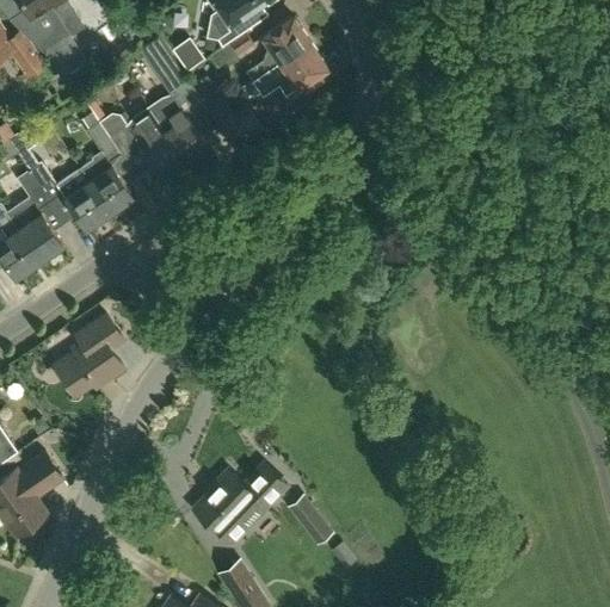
[(22,0),(29,11),(12,22),(82,85),(94,76),(50,7),(61,0),(22,0)]
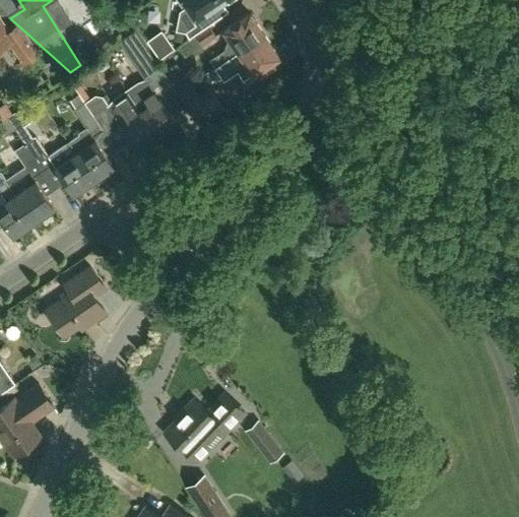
[(181,13),(177,33),(187,35),(191,41),(210,28),(230,15),(222,5),(230,0),(182,0),(188,9),(181,13)]
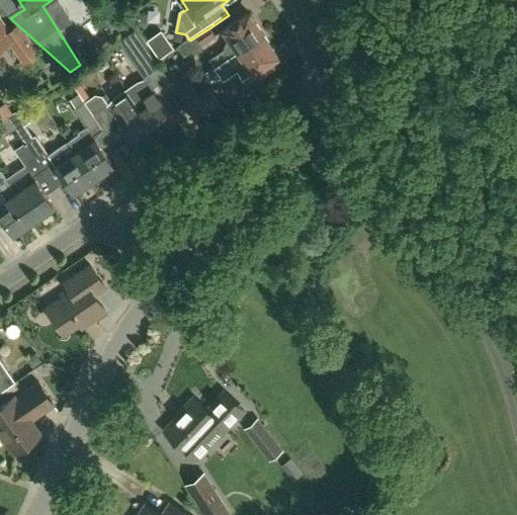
[(216,71),(264,37),(250,15),(225,32),(234,47),(210,63),(216,71)]
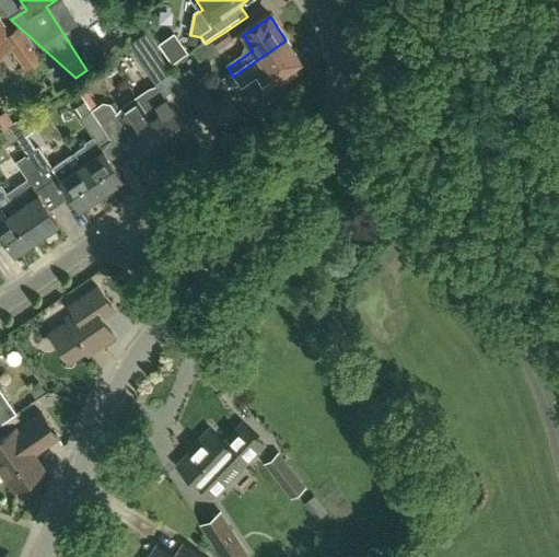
[(28,72),(44,60),(22,30),(13,36),(0,19),(0,56),(11,48),(28,72)]
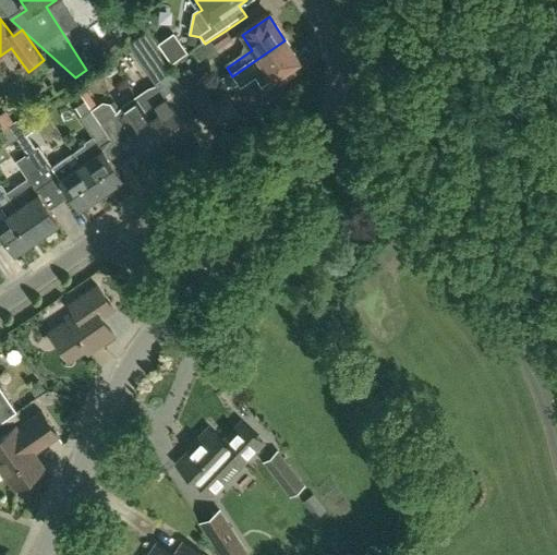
[(146,34),(135,20),(121,31),(131,45),(146,34)]
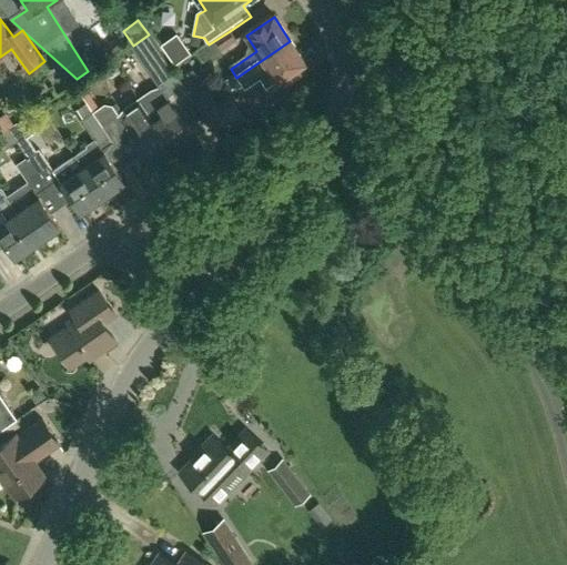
[(230,31),(209,44),(196,53),(203,64),(238,42),(230,31)]
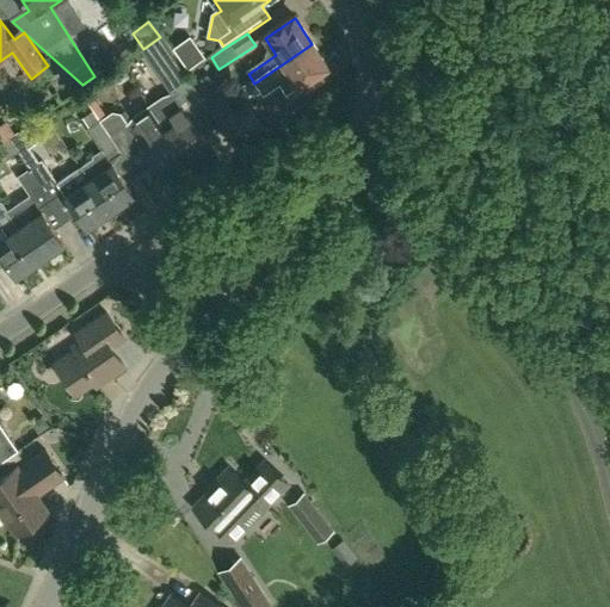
[(189,39),(173,51),(188,72),(203,60),(189,39)]
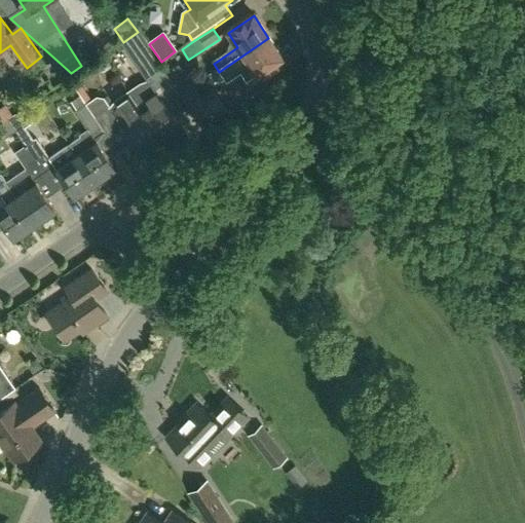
[(109,38),(100,44),(106,52),(115,46),(109,38)]
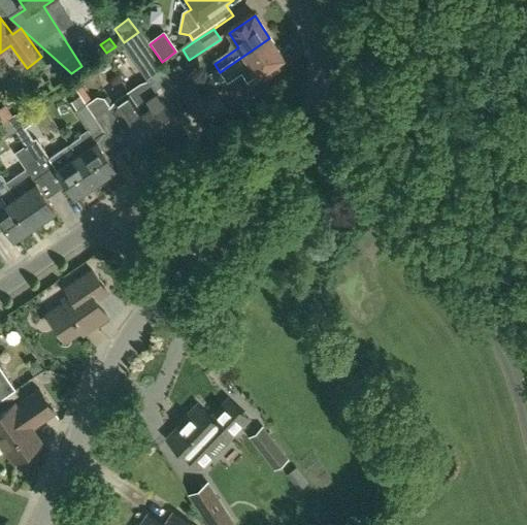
[(242,72),(251,66),(259,77),(285,60),(269,38),(220,72),(230,87),(245,77),(242,72)]
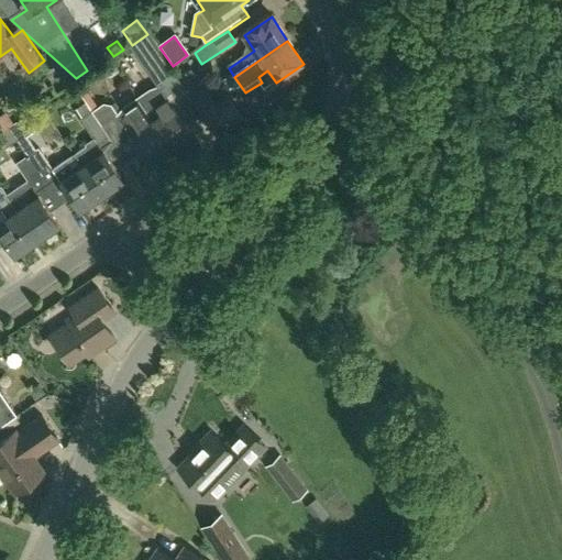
[(194,136),(175,108),(190,98),(178,80),(172,69),(155,81),(163,92),(154,98),(165,114),(153,123),(173,151),(194,136)]
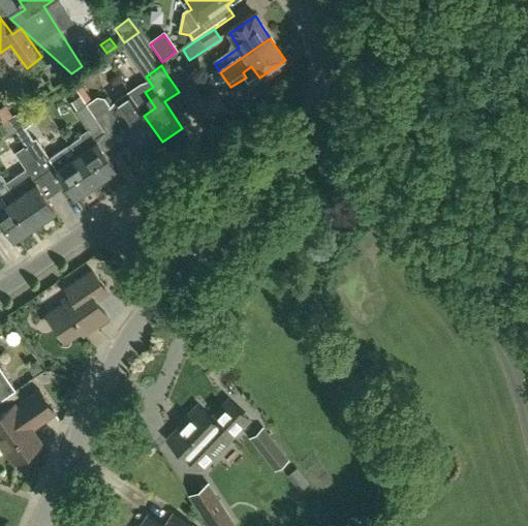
[(177,68),(167,75),(179,92),(182,96),(191,90),(177,68)]
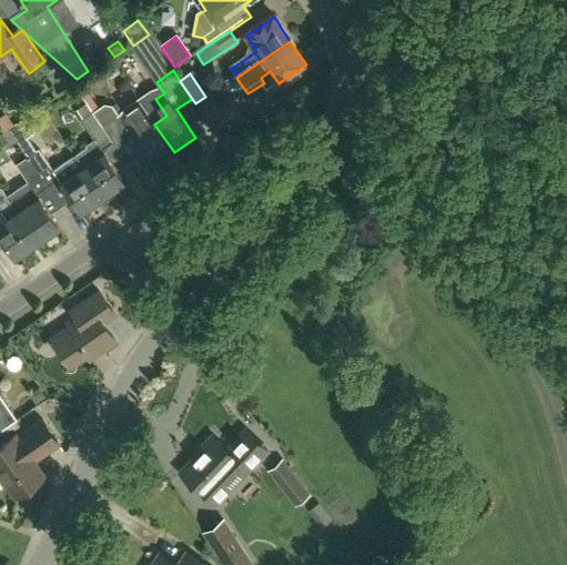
[(195,103),(194,104),(219,140),(244,122),(232,104),(218,114),(205,97),(195,103)]
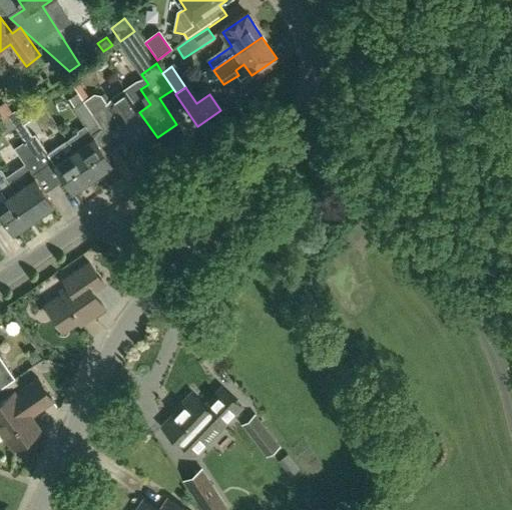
[(85,103),(103,130),(107,136),(120,127),(136,151),(141,148),(144,150),(154,144),(153,140),(157,137),(139,112),(125,91),(114,99),(108,106),(102,97),(95,96),(85,103)]
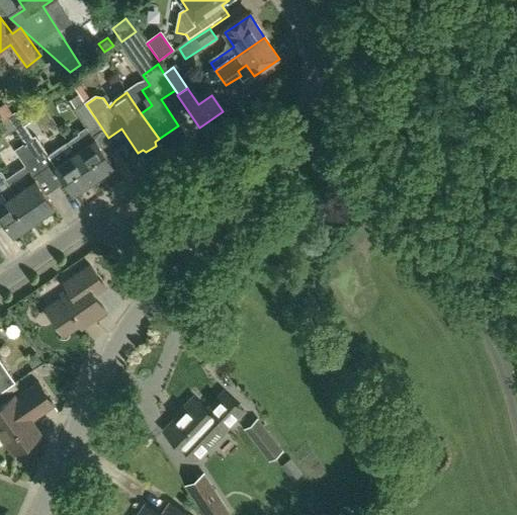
[(80,96),(72,102),(78,110),(85,105),(86,104),(80,96)]
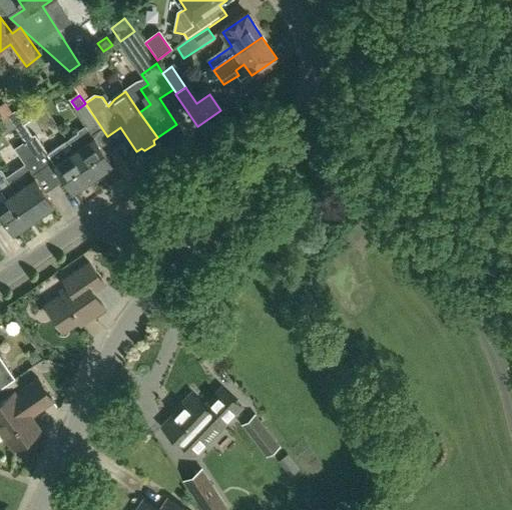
[(114,166),(93,137),(103,130),(85,103),(84,104),(77,109),(75,110),(87,127),(78,133),(80,135),(68,143),(94,180),(114,166)]
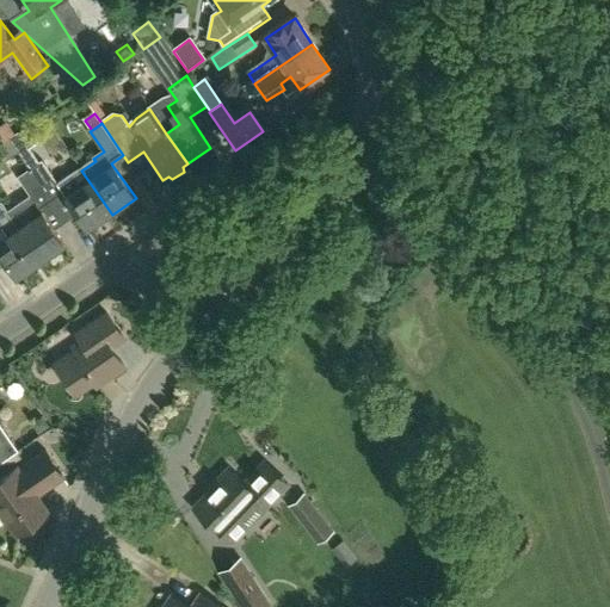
[(6,162),(18,154),(8,142),(0,147),(0,180),(13,172),(6,162)]
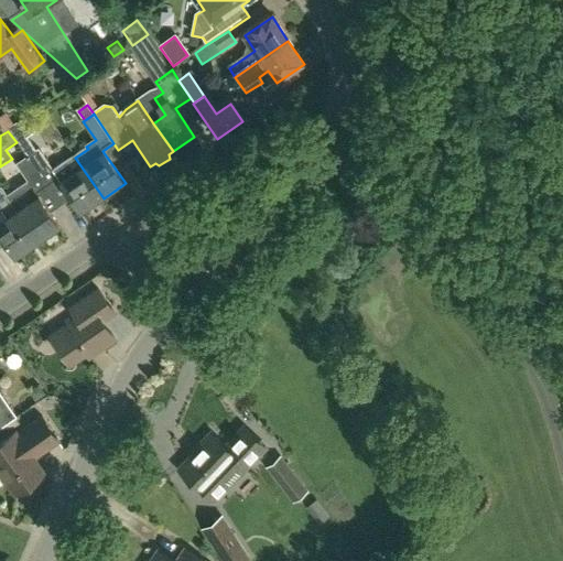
[(104,198),(75,158),(54,172),(40,151),(36,153),(28,139),(18,144),(28,159),(28,158),(49,189),(60,181),(82,213),(104,198)]
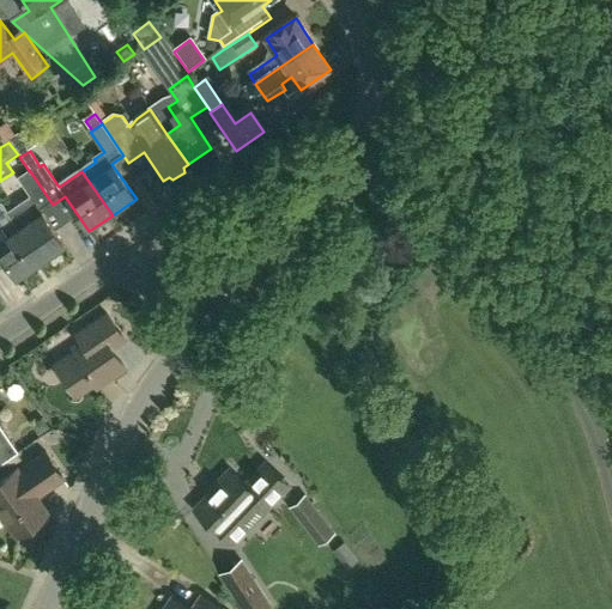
[(66,248),(41,212),(53,205),(30,171),(30,172),(18,180),(32,200),(8,215),(42,263),(66,248)]
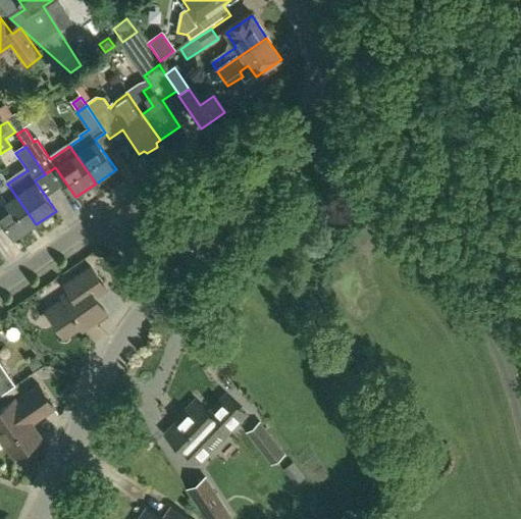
[(0,215),(15,239),(36,224),(7,184),(0,189),(0,192),(8,204),(0,209),(0,215)]
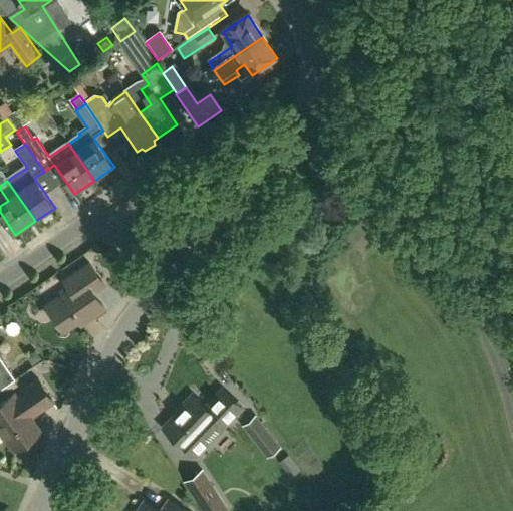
[(105,311),(94,294),(105,287),(90,265),(65,282),(71,291),(47,308),(64,333),(89,316),(92,320),(105,311)]
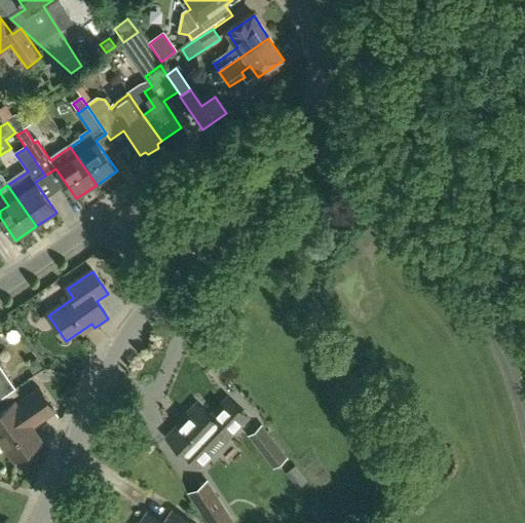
[(31,365),(30,370),(34,376),(43,370),(37,361),(31,365)]
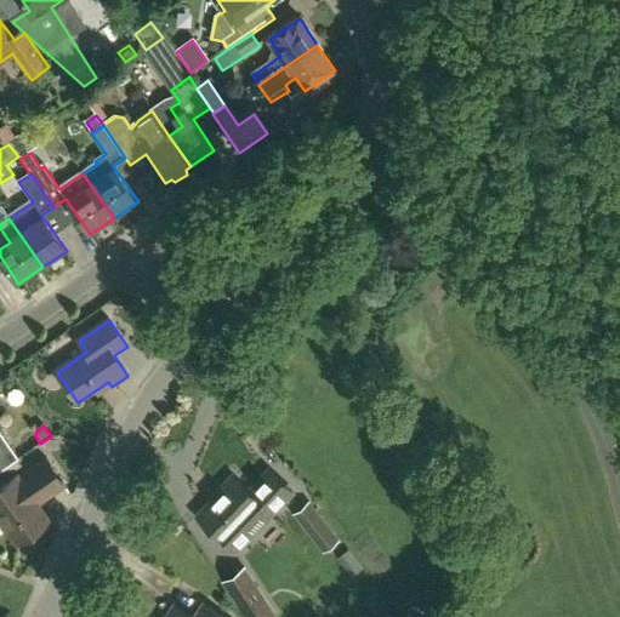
[(0,474),(20,461),(0,432),(0,474)]
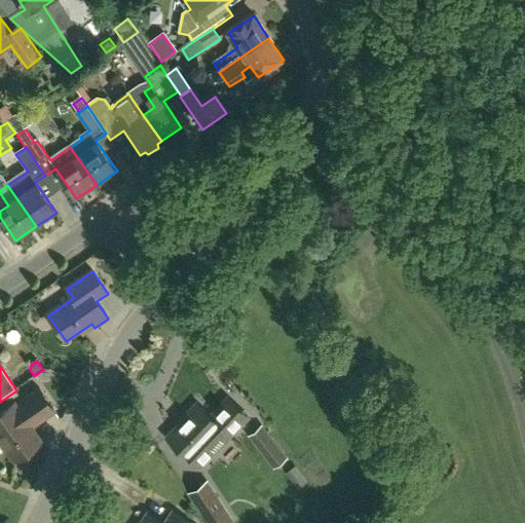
[(42,443),(32,428),(55,413),(40,390),(17,406),(15,404),(0,414),(0,454),(7,450),(15,461),(42,443)]
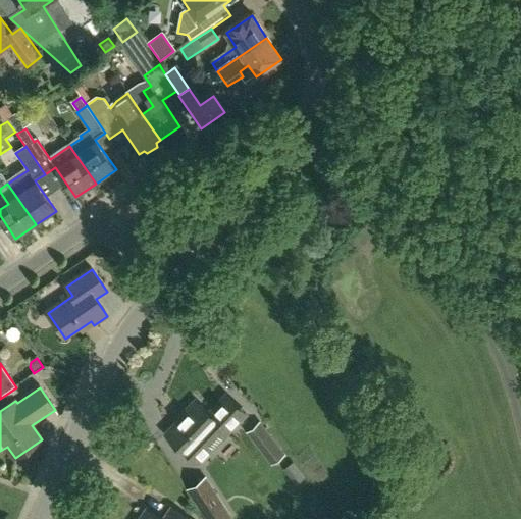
[(209,415),(197,403),(186,414),(187,415),(166,436),(190,458),(191,457),(200,465),(247,416),(227,397),(209,415)]
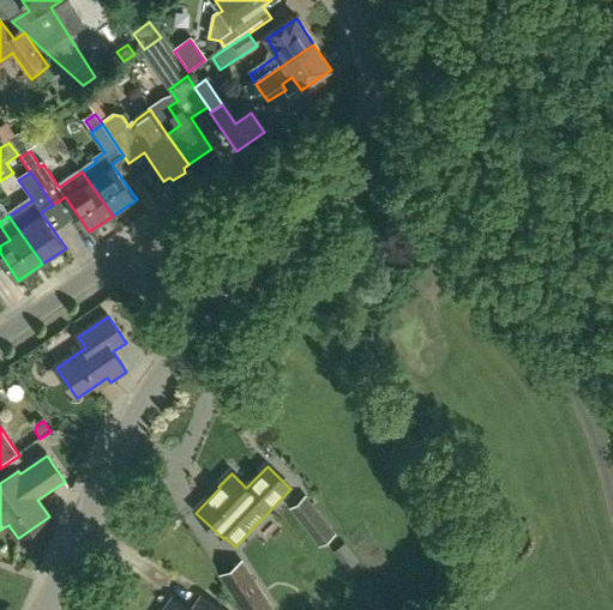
[(335,536),(313,507),(299,518),(320,547),(335,536)]
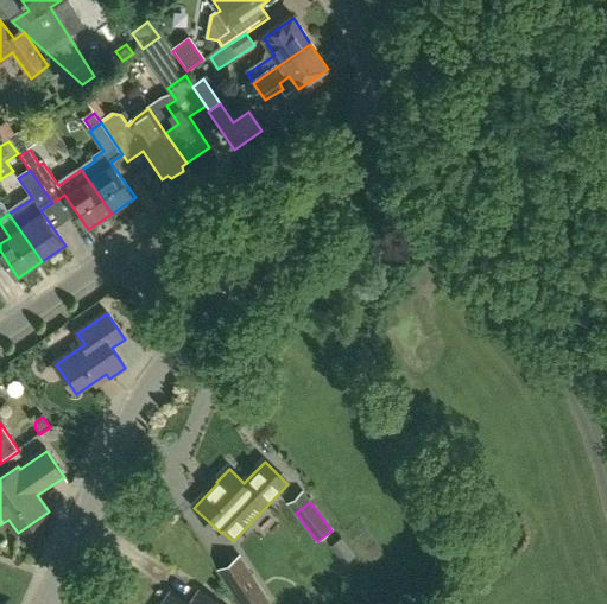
[(341,542),(333,548),(346,566),(354,560),(341,542)]
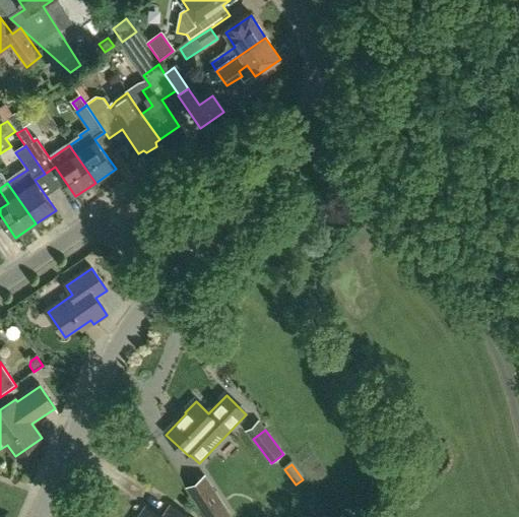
[(230,516),(205,478),(188,490),(205,516),(230,516)]
